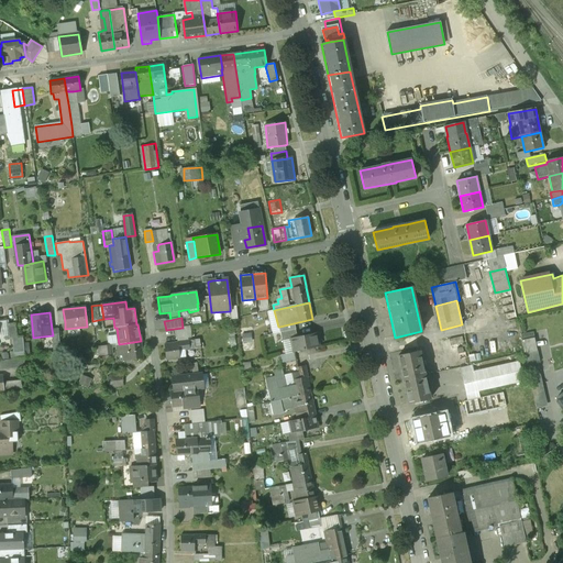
[(294,323),(279,327),(280,332),(295,329),(294,323)]
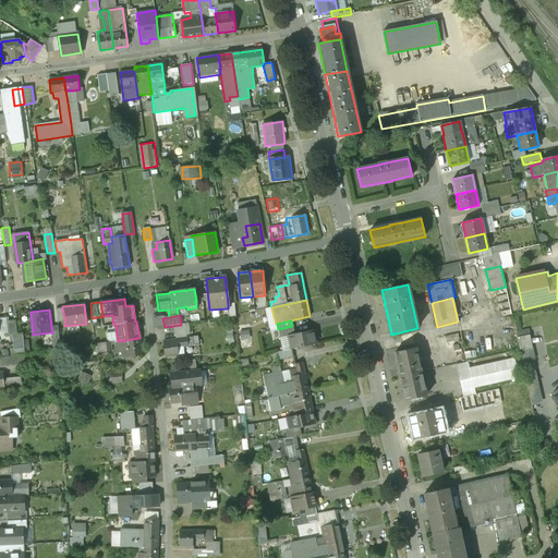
[(292,326),(278,329),(280,339),(288,337),(288,336),(294,335),(292,326)]
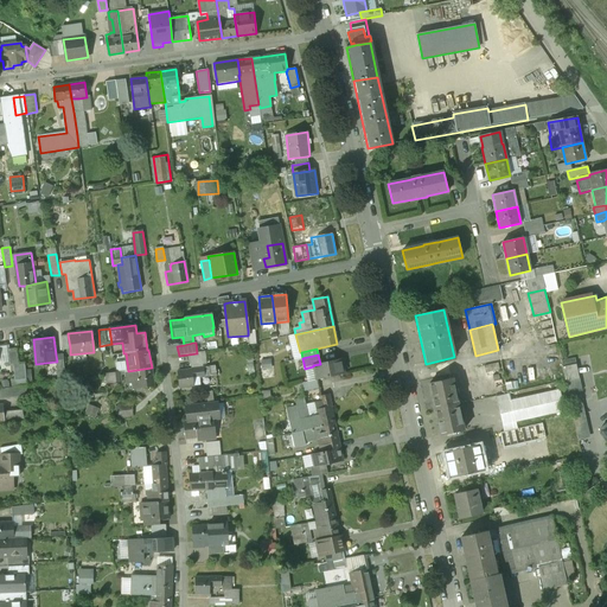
[(575,357),(561,360),(562,366),(576,364),(575,357)]
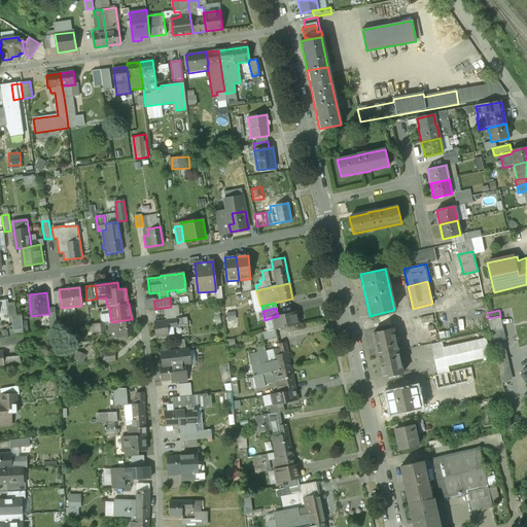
[(278,316),(272,317),(272,318),(275,329),(299,325),(295,313),(278,316)]
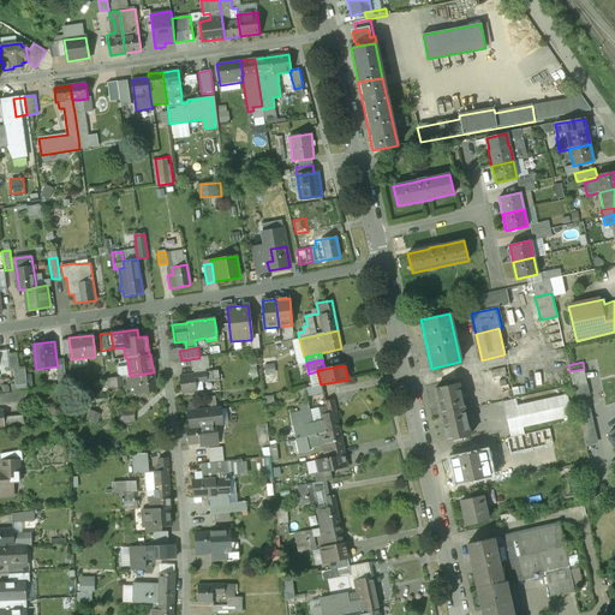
[(584,369),(569,371),(572,386),(586,382),(584,369)]
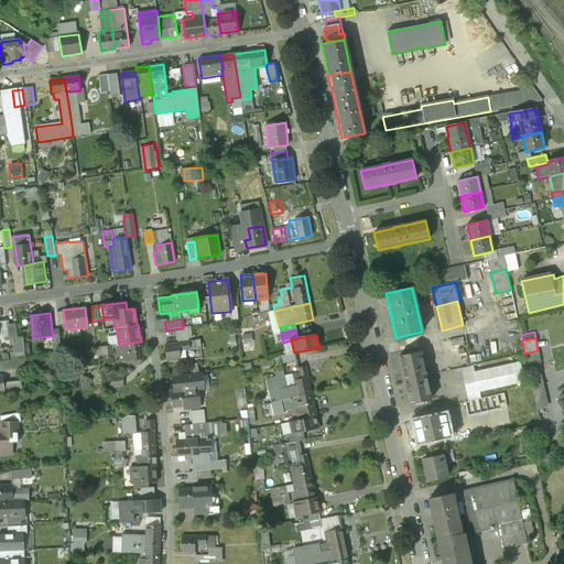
[(119,345),(118,345),(120,361),(143,359),(141,342),(119,345)]
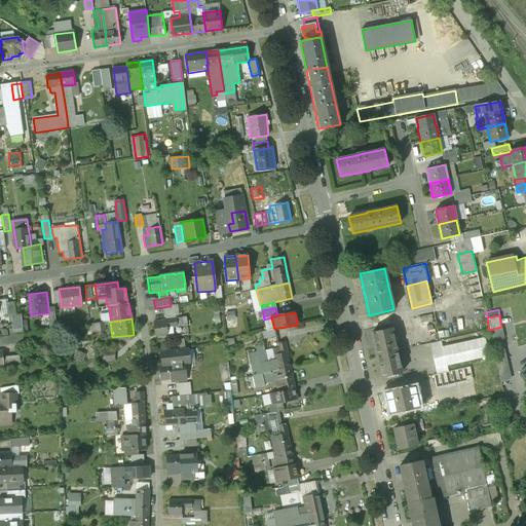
[(165,321),(153,323),(155,337),(167,335),(167,328),(178,327),(177,318),(165,320),(165,321)]
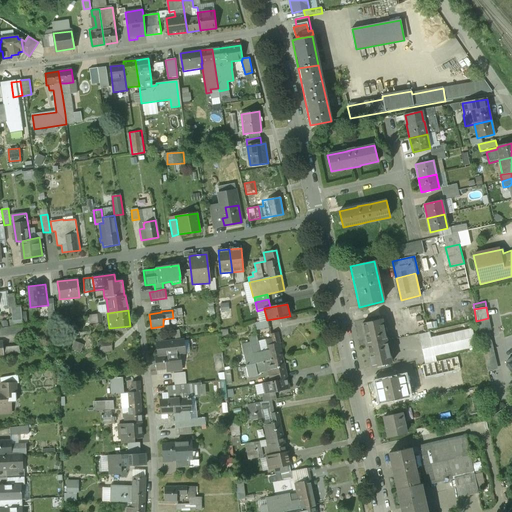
[(101,314),(90,315),(91,322),(102,321),(101,314)]
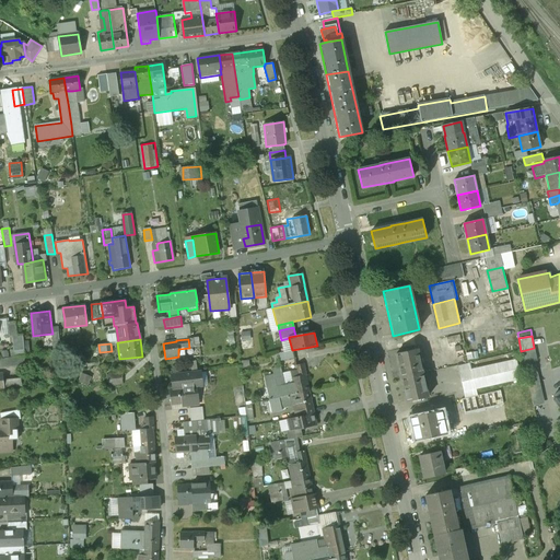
[(418,349),(396,353),(401,377),(423,373),(418,349)]
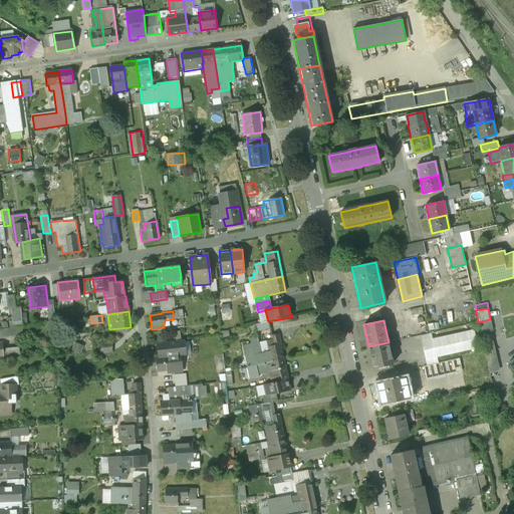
[(16,326),(0,329),(1,337),(17,334),(16,326)]
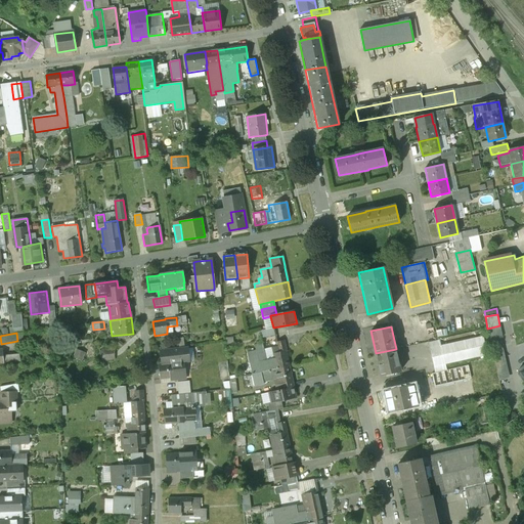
[(441,345),(429,348),(433,366),(445,364),(487,354),(483,336),(441,345)]
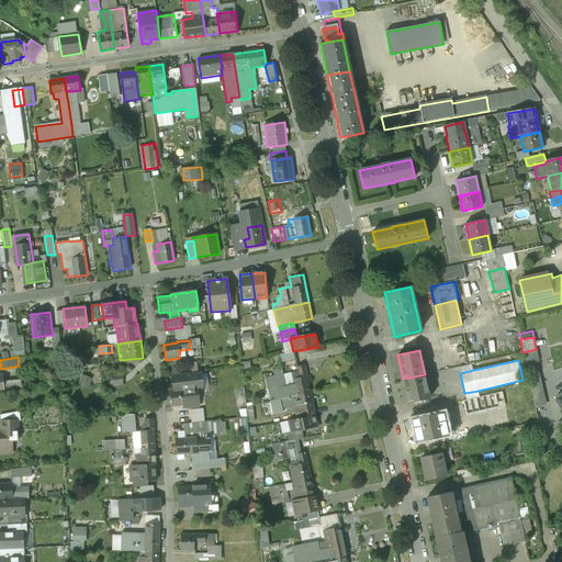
[(303,364),(295,367),(298,378),(292,379),(295,396),(310,393),(305,377),(306,377),(303,364)]
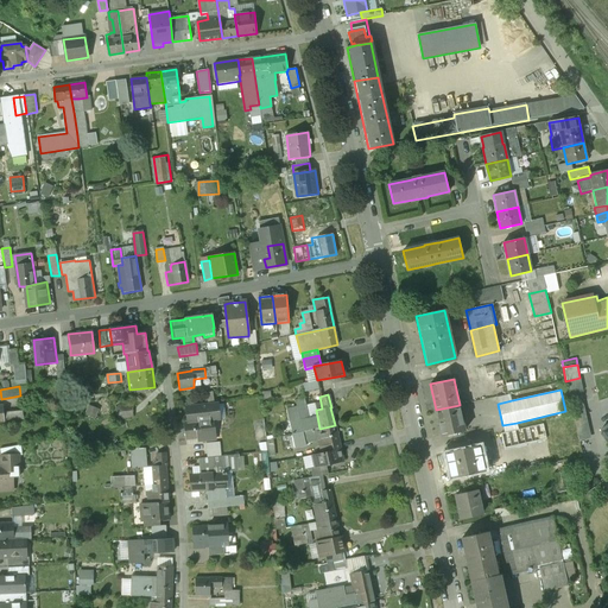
[(510,394),(496,397),(498,404),(512,400),(510,394)]
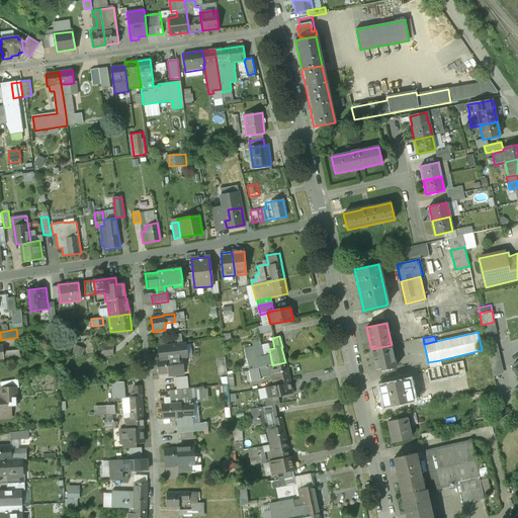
[(183,344),(158,347),(160,360),(181,358),(184,358),(183,344)]
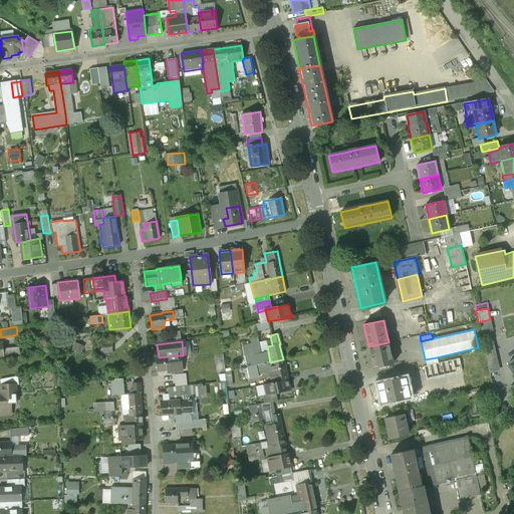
[(389,342),(368,346),(373,368),(393,364),(389,342)]
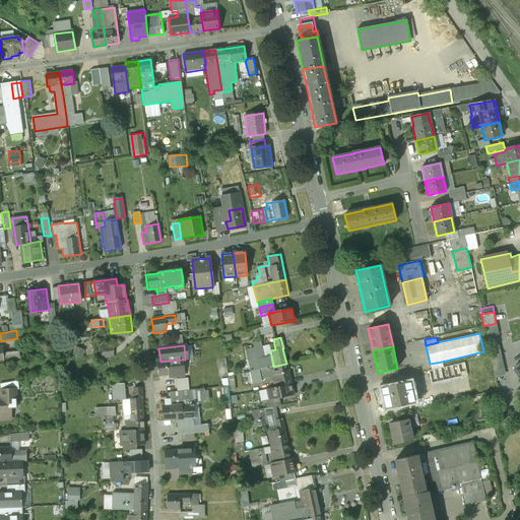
[(498,355),(492,359),(496,377),(502,376),(498,355)]
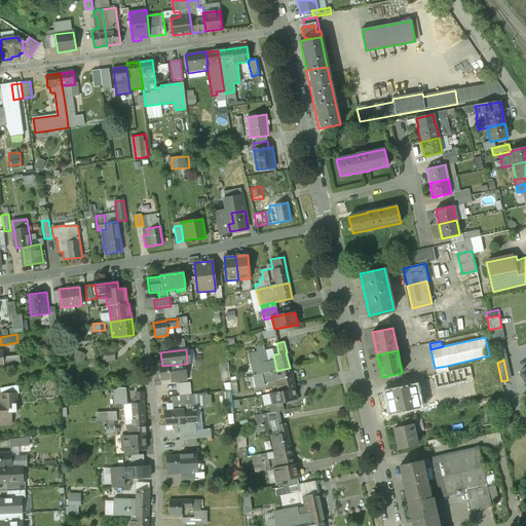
[(162,366),(159,367),(160,381),(171,379),(171,382),(186,381),(184,364),(162,366)]
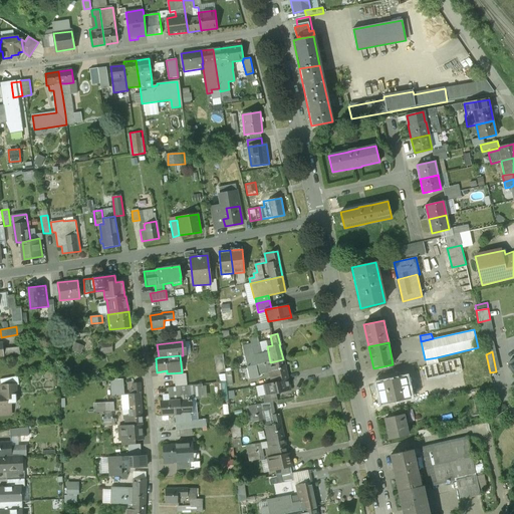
[(437,357),(425,359),(426,365),(438,362),(437,357)]
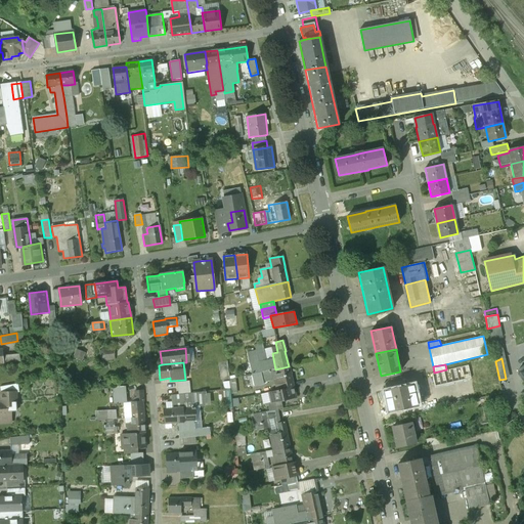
[(434,373),(432,374),(434,386),(471,378),(468,365),(446,369),(434,373)]
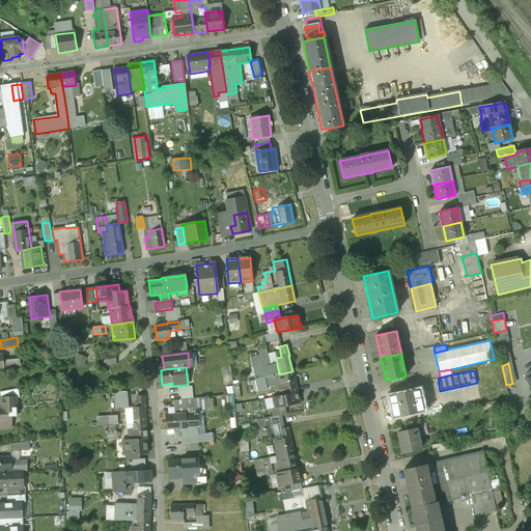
[(292,371),(279,374),(281,382),(277,383),(278,390),(296,387),(292,371)]
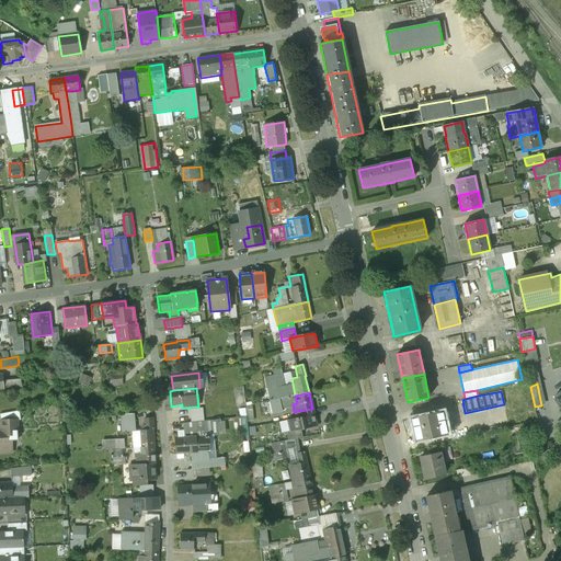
[(202,408),(190,410),(191,422),(204,421),(202,408)]
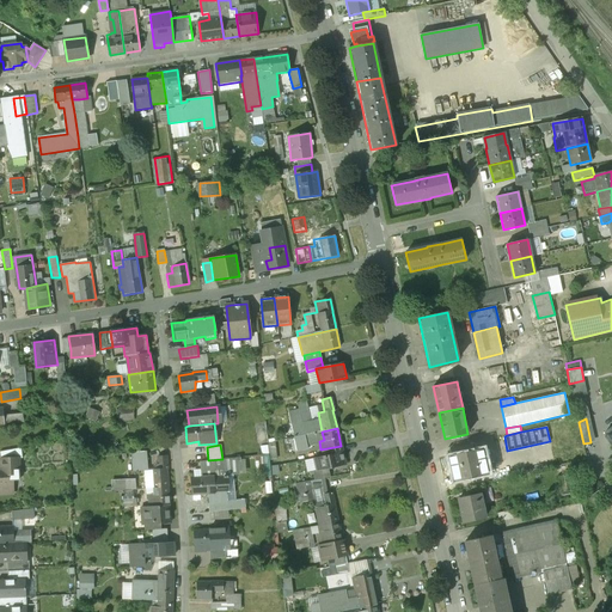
[(341,446),(320,450),(323,456),(313,458),(316,471),(328,469),(344,465),(341,446)]
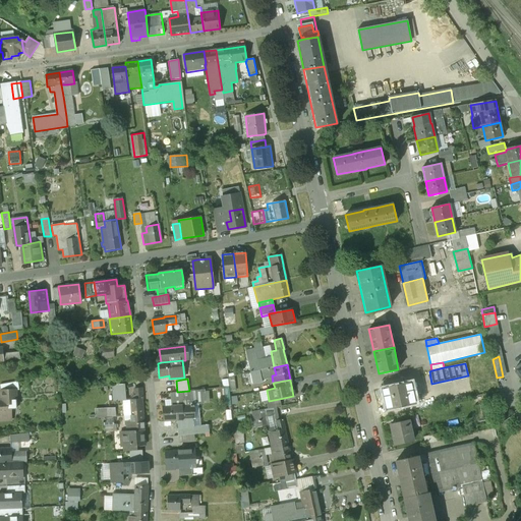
[(17,381),(0,384),(0,385),(1,390),(15,390),(19,390),(17,381)]
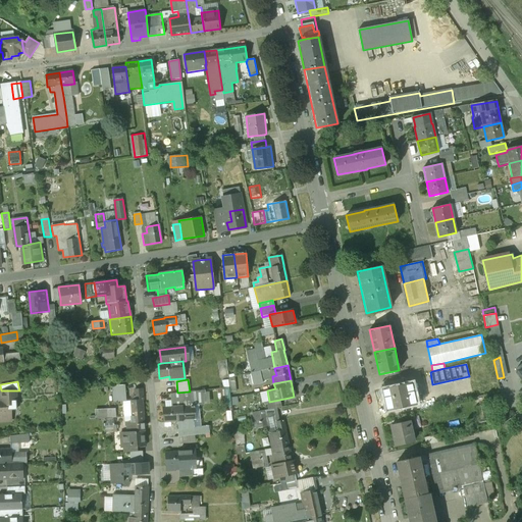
[(411,382),(383,388),(388,410),(416,404),(411,382)]
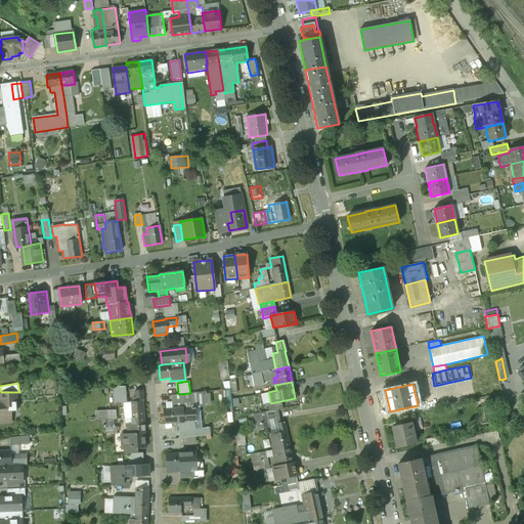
[(135,391),(135,397),(132,398),(132,401),(130,402),(132,418),(143,417),(142,401),(143,401),(142,391),(135,391)]
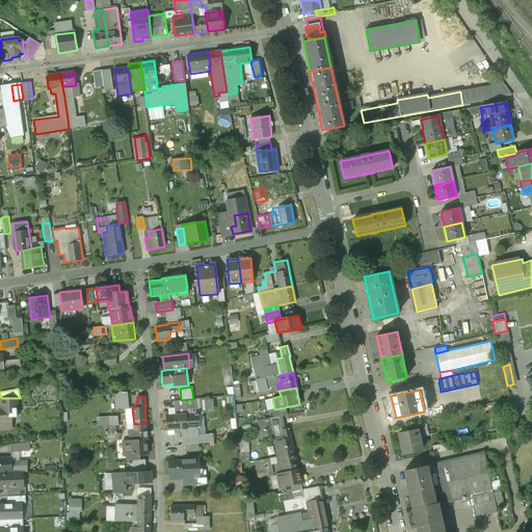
[(16,398),(1,398),(1,407),(0,407),(0,429),(4,429),(3,422),(7,422),(7,418),(17,418),(16,398)]
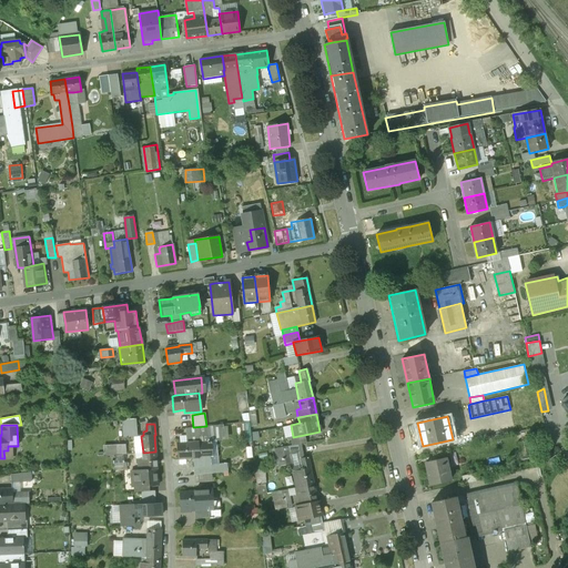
[(220,425),(185,429),(186,444),(208,442),(212,440),(221,440),(220,425)]
